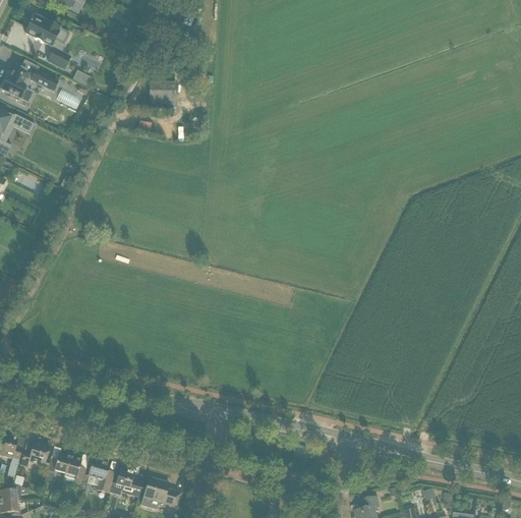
[(51,46),(56,37),(64,41),(69,33),(46,20),(47,18),(35,12),(34,12),(33,13),(32,13),(32,14),(32,15),(32,16),(32,17),(32,18),(31,19),(30,21),(31,21),(24,33),(34,38),(36,39),(37,39),(40,40),(40,41),(42,42),(42,41),(51,46)]
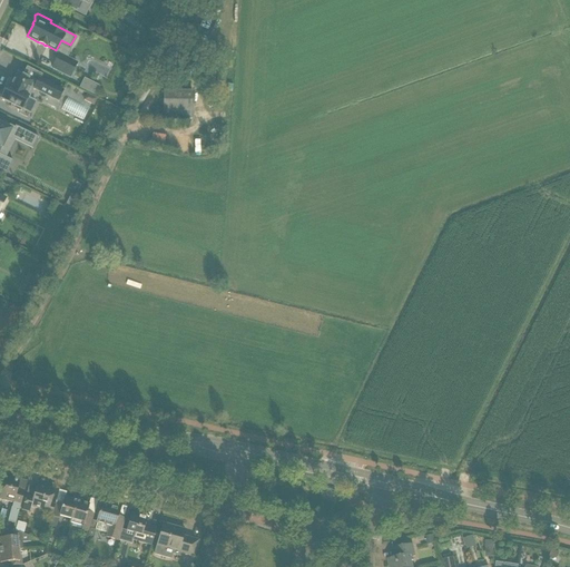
[(167,39),(160,52),(174,59),(180,46),(167,39)]
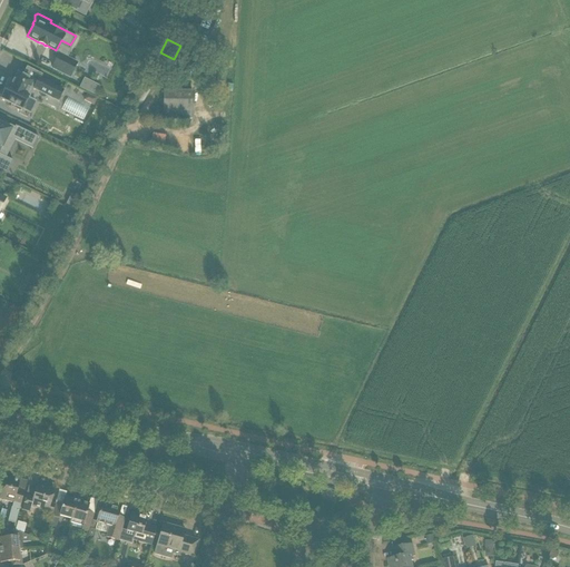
[(69,75),(77,60),(59,51),(51,66),(69,75)]
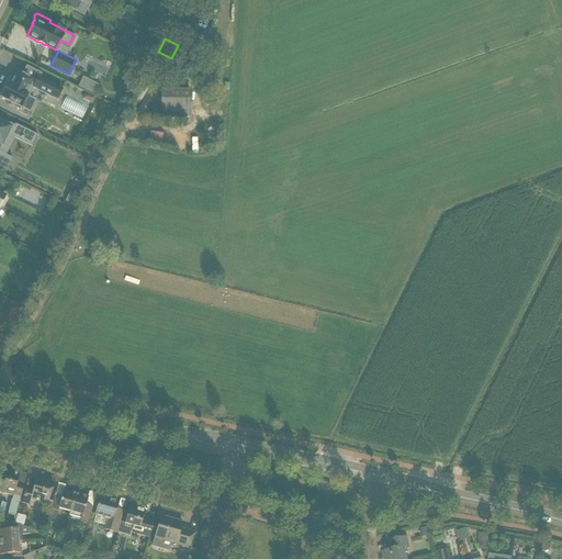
[(136,79),(139,73),(131,68),(127,75),(136,79)]
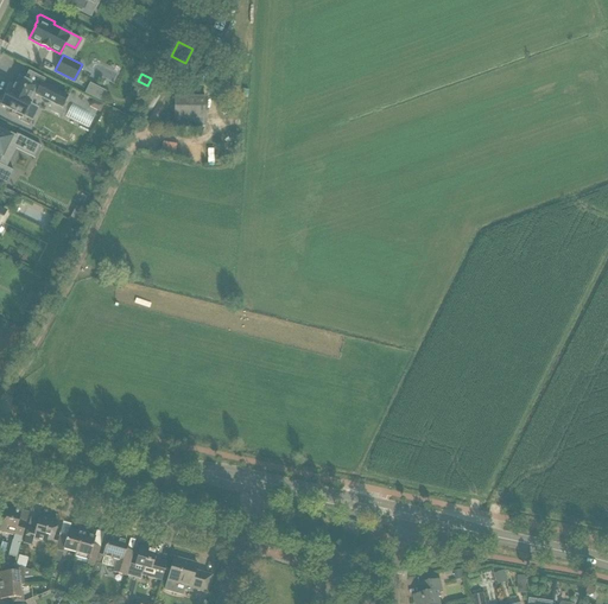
[(67,94),(40,81),(38,86),(18,75),(11,91),(7,89),(5,93),(4,91),(0,97),(0,99),(1,100),(0,102),(12,109),(11,110),(21,116),(23,114),(23,115),(30,101),(27,100),(32,90),(62,105),(67,94)]
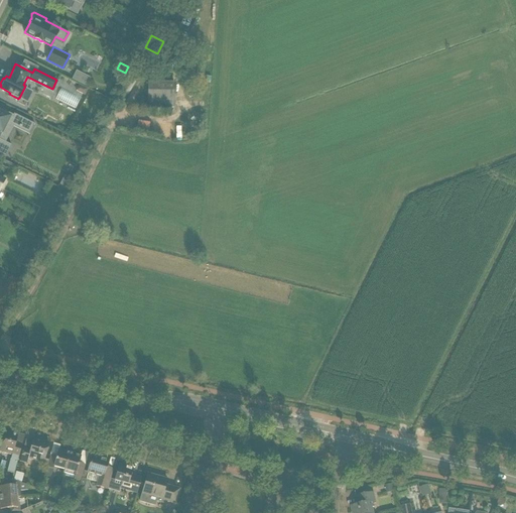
[(86,84),(90,77),(77,70),(73,77),(86,84)]
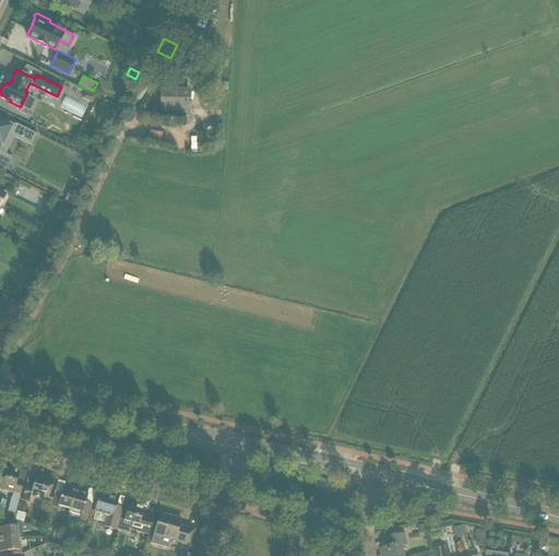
[(159,114),(189,115),(190,87),(159,86),(159,114)]
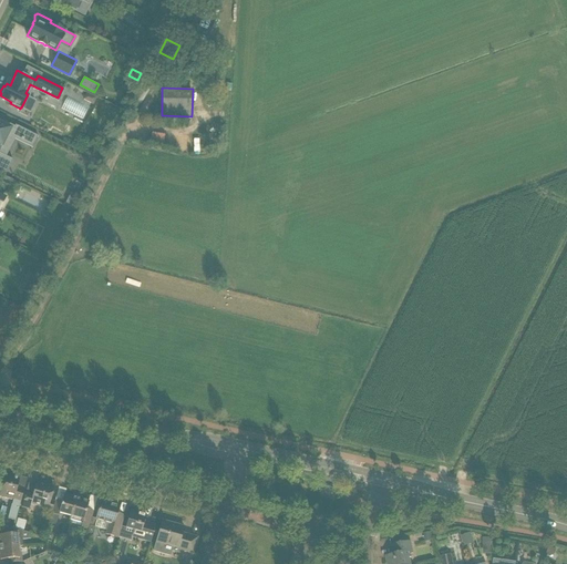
[(0,166),(6,170),(12,157),(0,151),(0,144),(1,144),(8,131),(31,143),(35,134),(38,135),(38,134),(14,123),(14,124),(8,121),(6,124),(0,121),(0,166)]
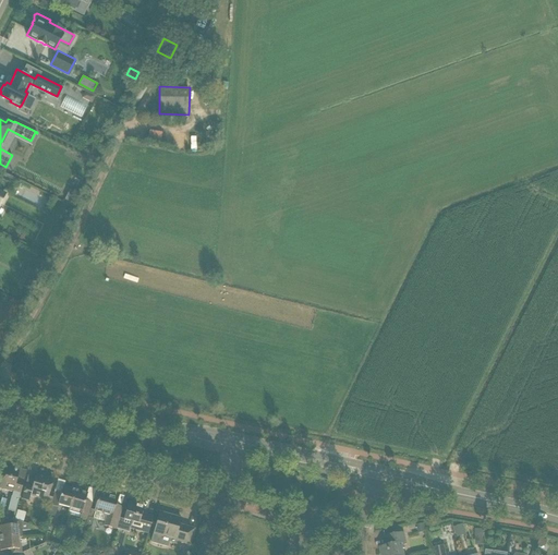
[(76,192),(69,188),(64,197),(72,201),(76,192)]
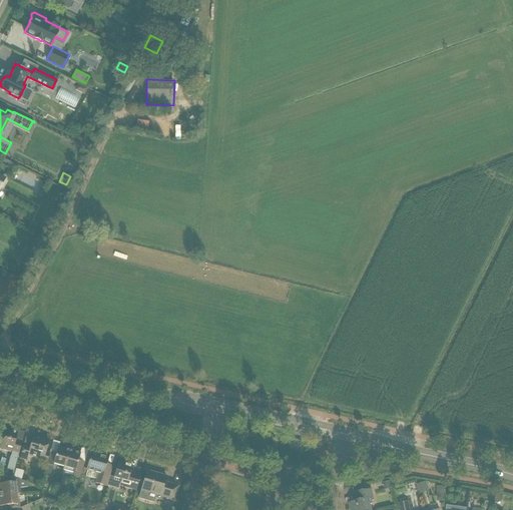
[(20,256),(18,260),(26,265),(28,260),(20,256)]
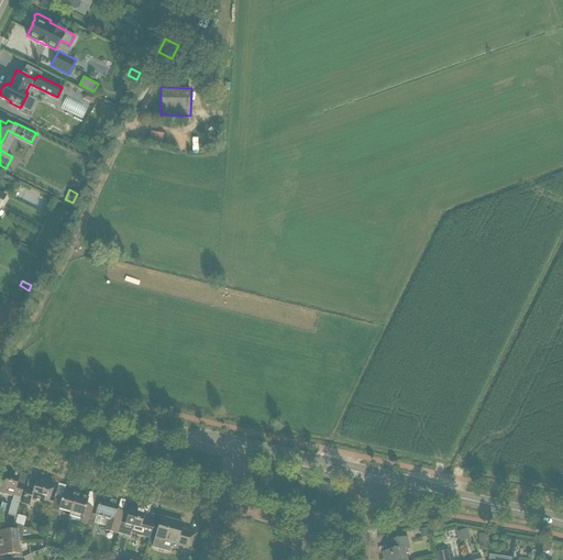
[(2,313),(0,316),(0,328),(7,331),(13,318),(2,313)]
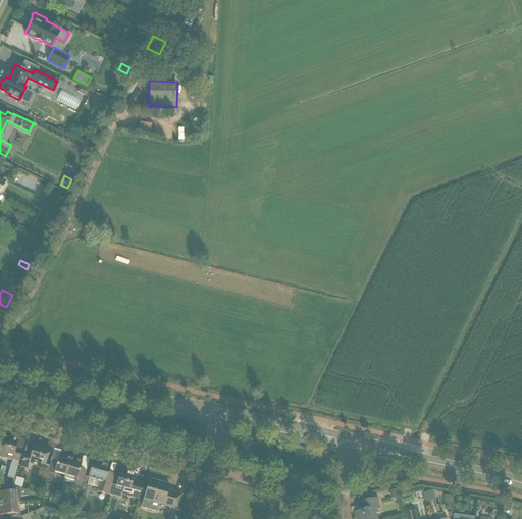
[(11,459),(18,461),(20,455),(22,447),(15,446),(18,436),(11,434),(10,436),(3,435),(0,448),(0,454),(4,456),(5,453),(12,455),(11,459)]
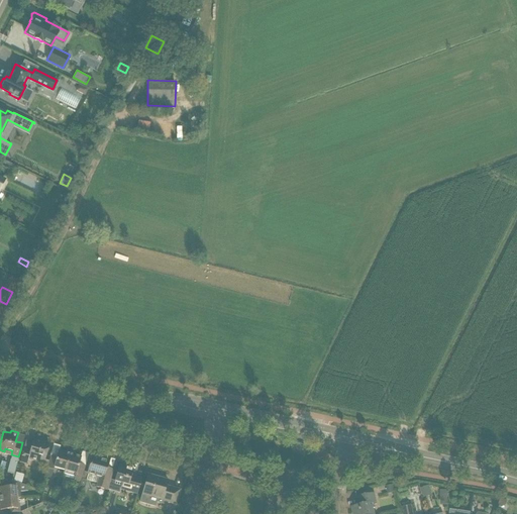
[(23,445),(19,459),(26,461),(27,456),(43,461),(45,454),(48,442),(41,439),(41,440),(32,438),(30,446),(23,445)]
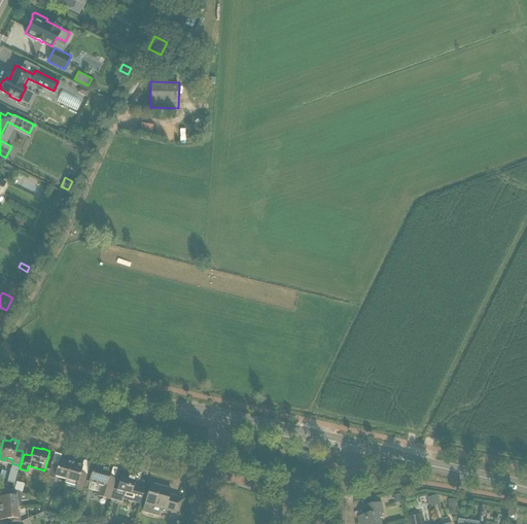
[(55,474),(66,477),(71,457),(67,456),(66,459),(59,457),(58,463),(51,462),(47,475),(45,484),(51,485),(55,477),(55,474)]
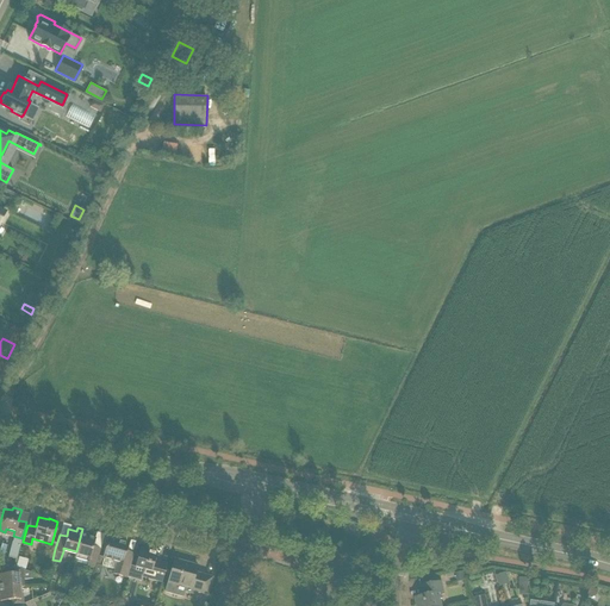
[(82,529),(76,551),(74,560),(87,563),(95,566),(98,555),(100,545),(93,544),(95,536),(87,535),(88,531),(82,529)]
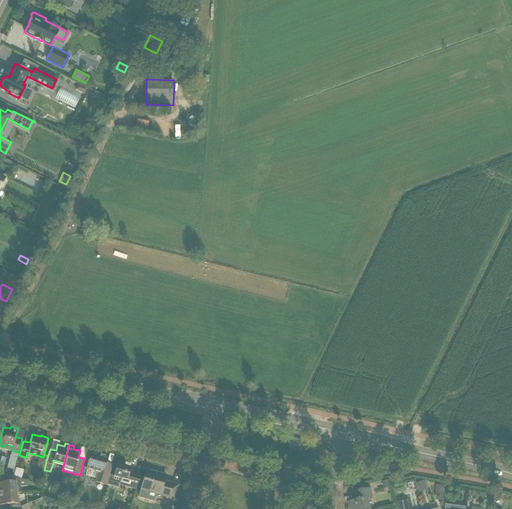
[(95,480),(106,483),(112,463),(105,461),(107,455),(91,451),(86,467),(87,467),(85,473),(96,476),(95,480)]
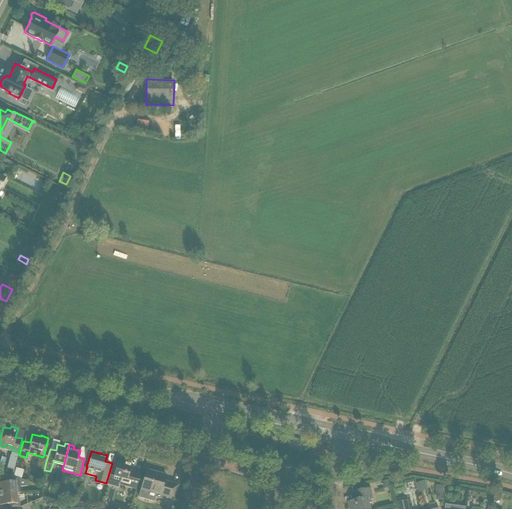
[(113,474),(120,476),(118,482),(136,487),(140,471),(130,468),(132,462),(118,458),(113,474)]
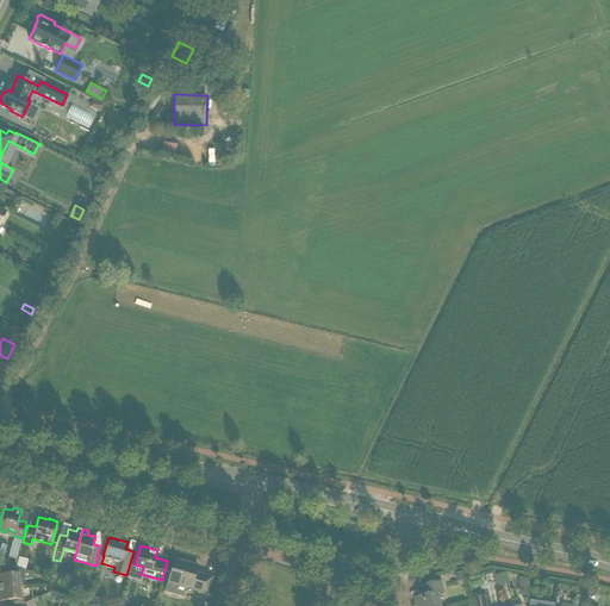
[(165,589),(182,594),(184,589),(195,592),(195,589),(207,592),(212,575),(195,570),(198,563),(174,557),(165,589)]
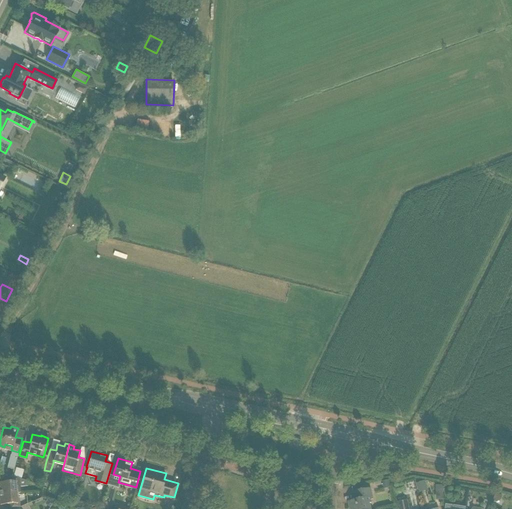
[(0,491),(16,490),(16,491),(20,490),(19,477),(17,476),(4,472),(5,481),(0,480),(0,491)]
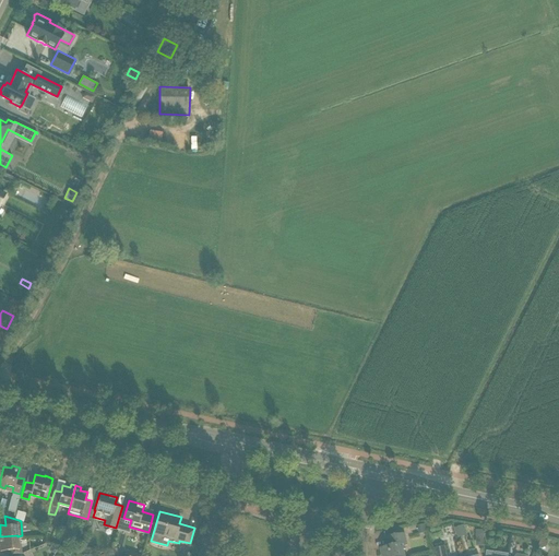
[(463,522),(456,524),(459,533),(466,531),(463,522)]
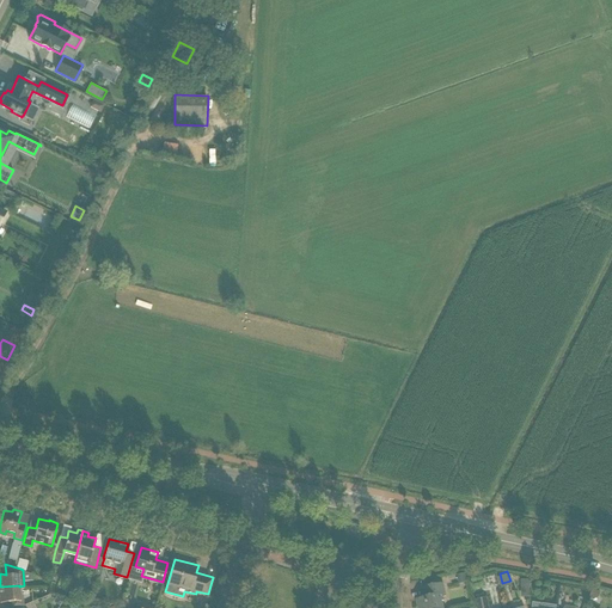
[(444,594),(446,594),(444,579),(421,584),(423,595),(416,596),(418,607),(439,607),(444,607),(442,599),(444,597),(444,594)]
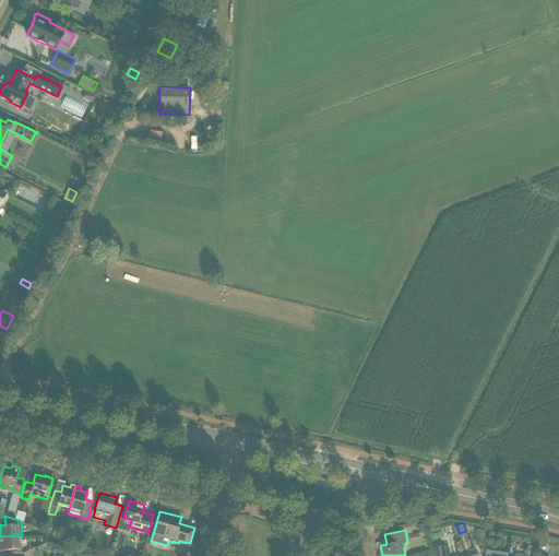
[(18,535),(0,536),(0,548),(7,548),(7,555),(10,555),(21,552),(20,543),(18,543),(18,536),(18,535)]
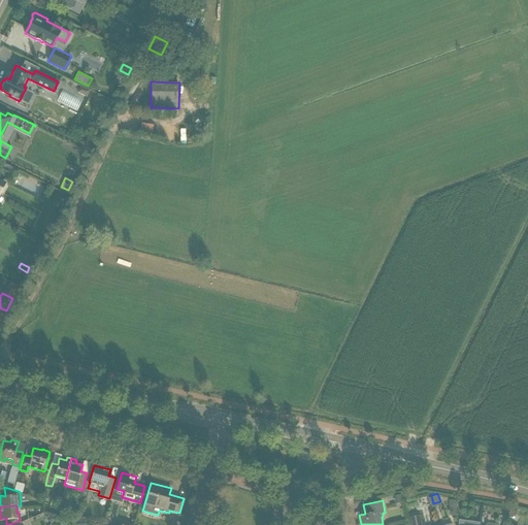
[(417,524),(417,521),(422,520),(420,513),(410,515),(411,524),(417,524)]
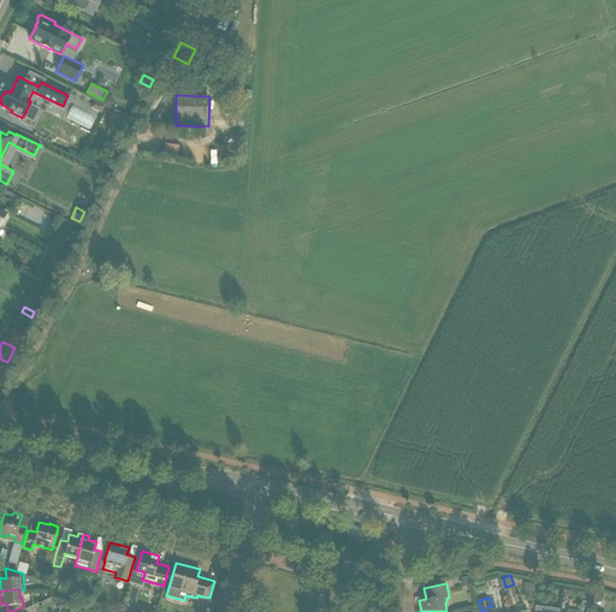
[(86,606),(92,607),(96,610),(99,602),(88,599),(86,606)]
